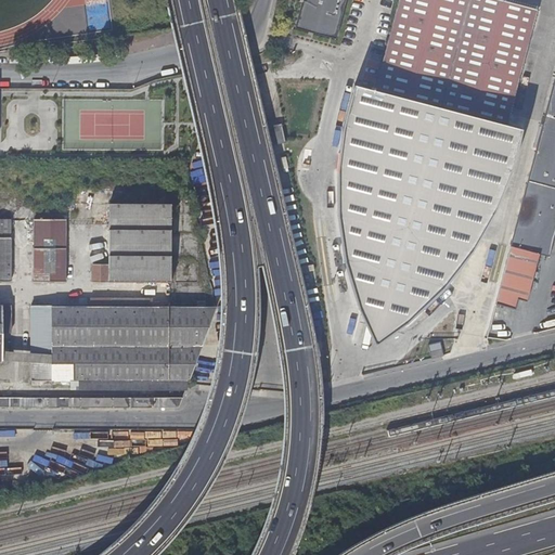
[(347,0),(304,0),(297,30),(338,40),(347,0)]
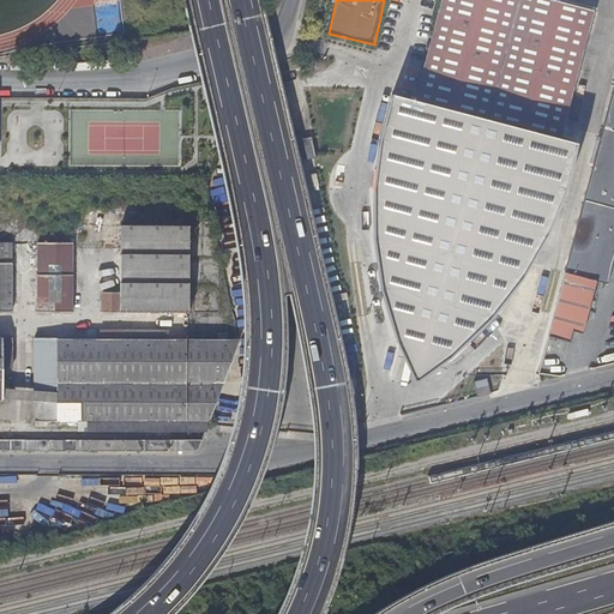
[(595,10),(555,0),(445,0),(419,101),(561,137),(595,10)]
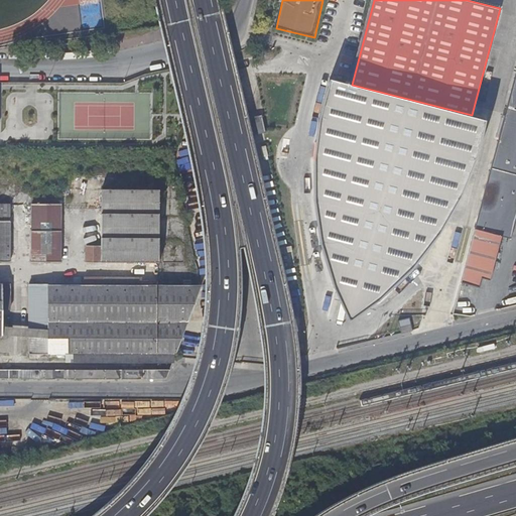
[(515,74),(476,225),(462,281),(480,286),(482,278),(491,280),(502,236),(510,239),(515,218),(515,74)]
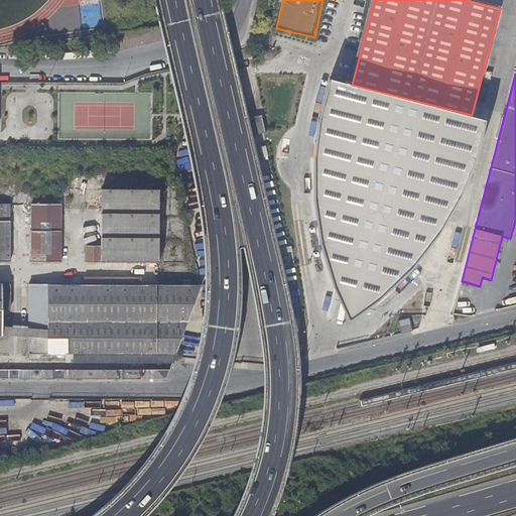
[(472,115),(352,85),(329,78),(313,160),(314,200),(320,242),(350,321),(381,296),(408,270),(434,237),(453,208),(460,195),(484,118),(472,115)]
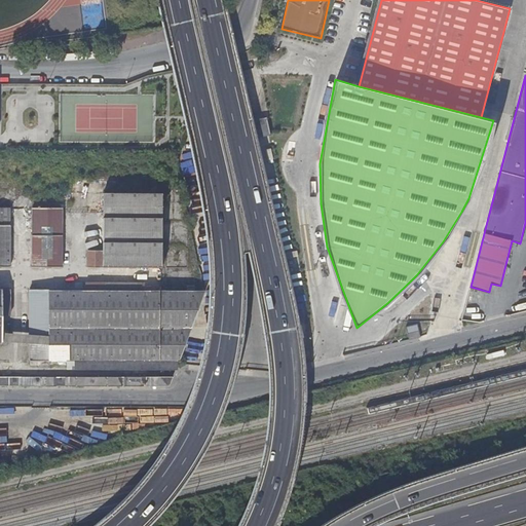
[(160,194),(103,193),(103,251),(102,270),(161,268),(160,194)]
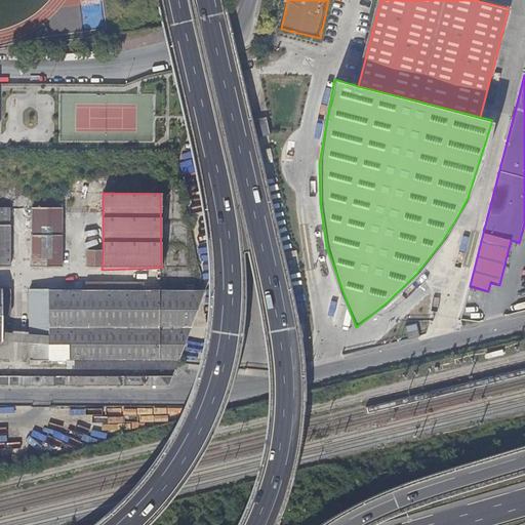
[(33,200),(32,267),(62,267),(63,207),(41,208),(41,199),(33,200)]
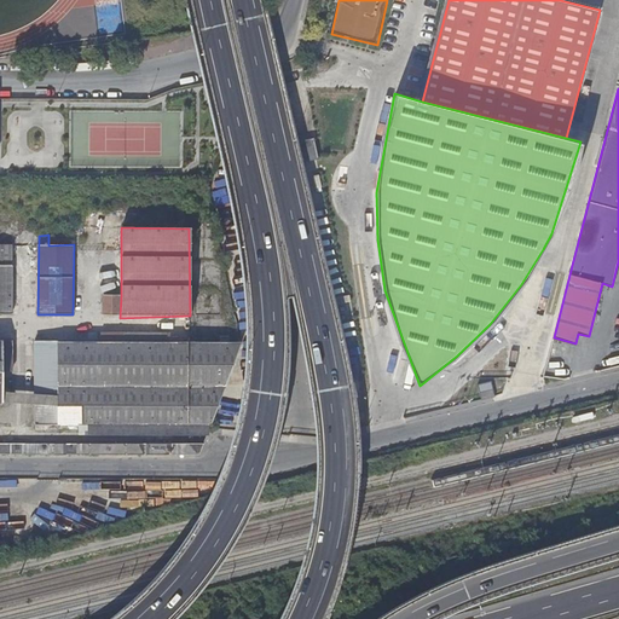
[(12,244),(0,244),(0,314),(11,316),(12,244)]
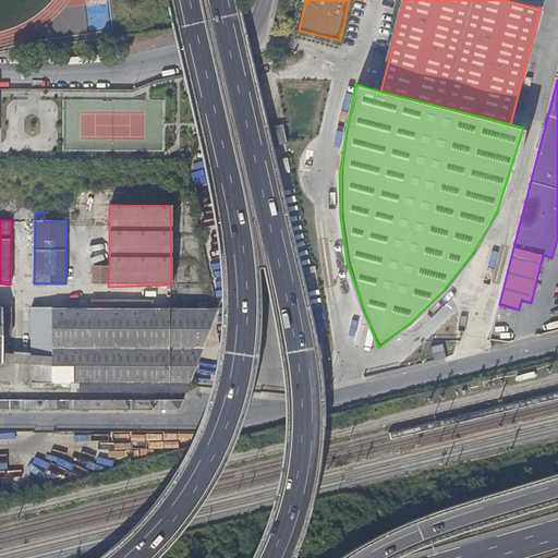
[(108,287),(109,266),(93,266),(92,287),(108,287)]
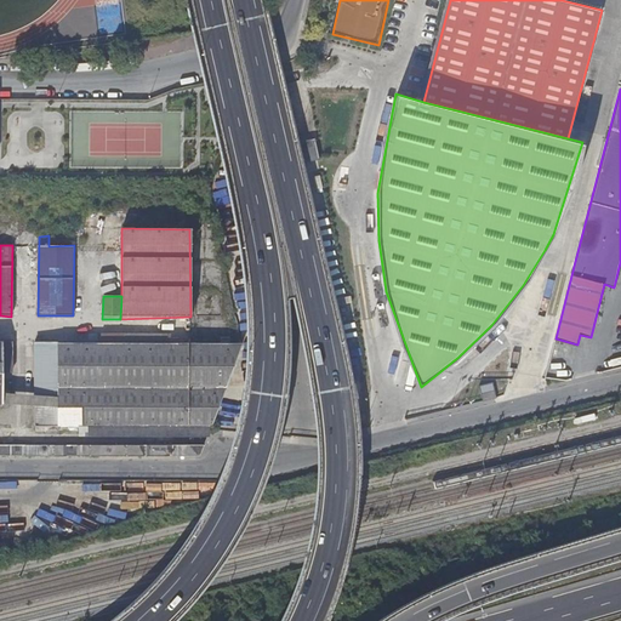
[(244,343),(243,343),(167,343),(167,335),(102,334),(101,343),(34,342),(34,426),(57,426),(212,425),(232,375),(244,343)]
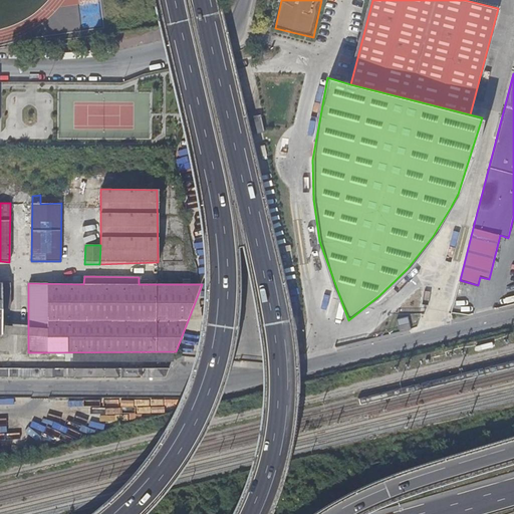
[(10,284),(0,283),(0,333),(2,334),(2,308),(9,308),(10,284)]
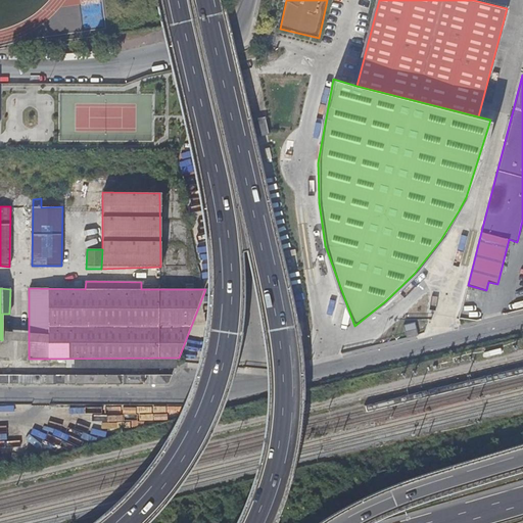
[(416,323),(405,325),(408,337),(419,335),(416,323)]
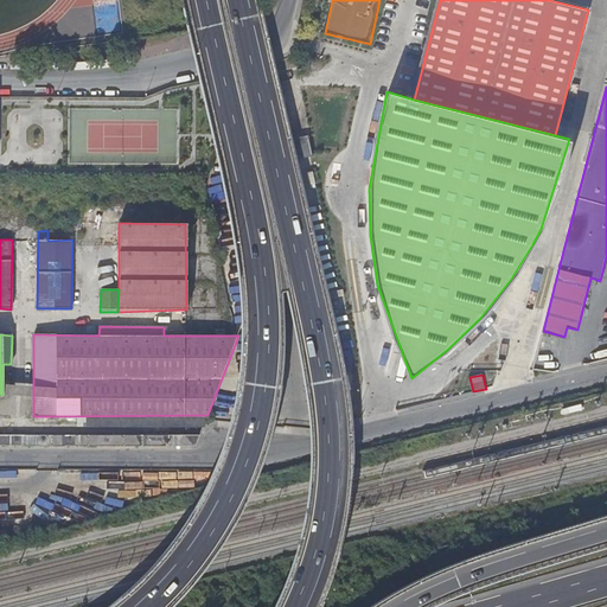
[(196,446),(200,435),(97,434),(0,433),(0,443),(13,445),(196,446)]
